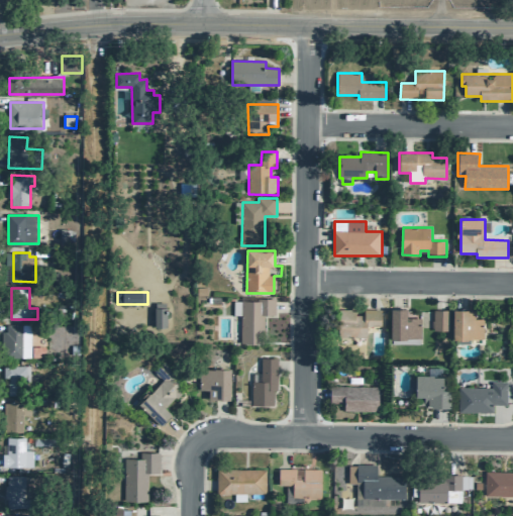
[(259,301),(242,301),(241,343),(265,343),(265,315),(277,316),(277,299),(259,299),(259,301)]
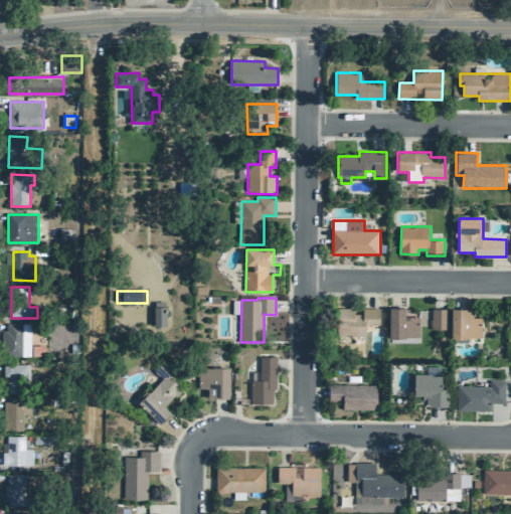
[(167,302),(168,326),(155,326),(154,303),(167,302)]
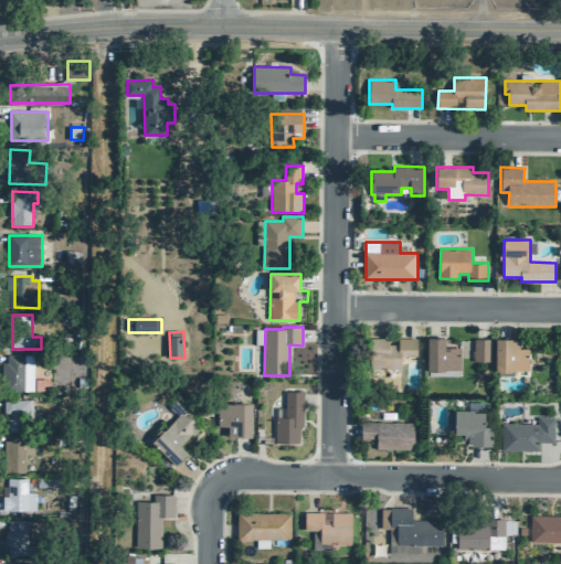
[(416,338),(416,354),(401,354),(401,369),(366,369),(366,339),(390,339),(390,344),(399,344),(399,338),(416,338)]
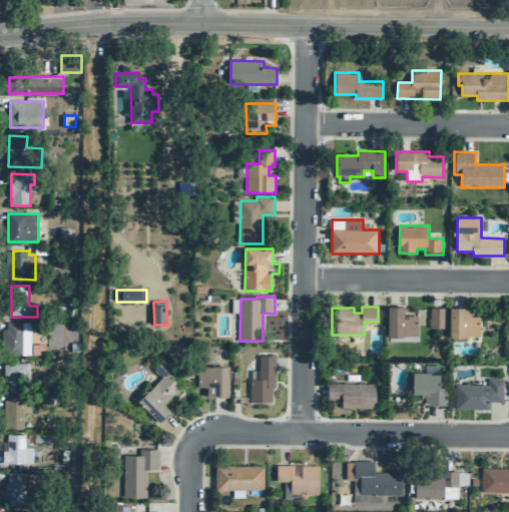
[(404,307),(404,316),(420,316),(420,336),(389,337),(389,307),(404,307)]
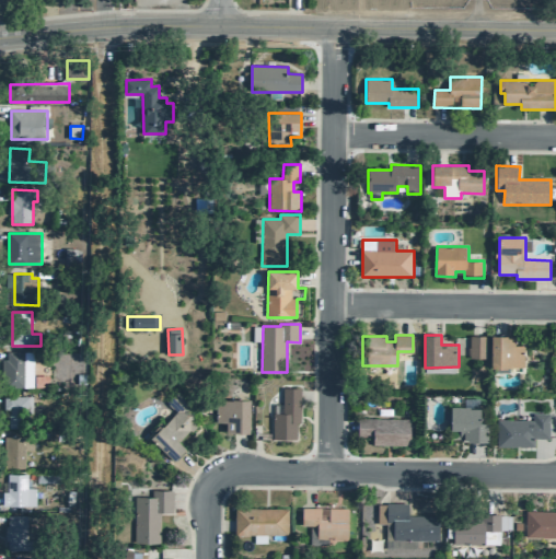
[(472,336),(472,359),(488,359),(488,336),(472,336)]
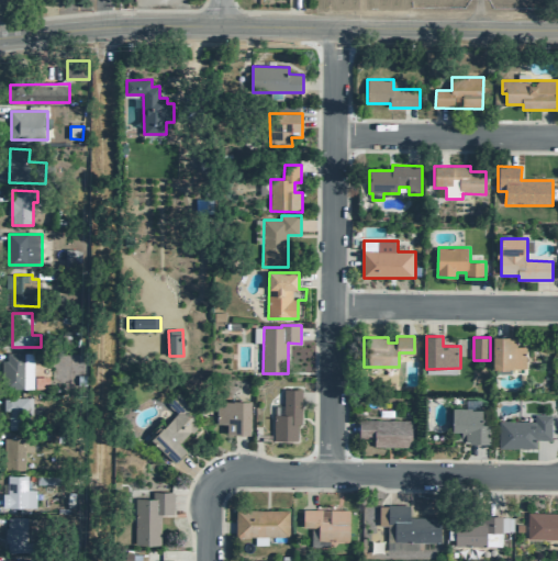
[(517,337),(517,348),(527,348),(527,369),(494,369),(494,337),(517,337)]
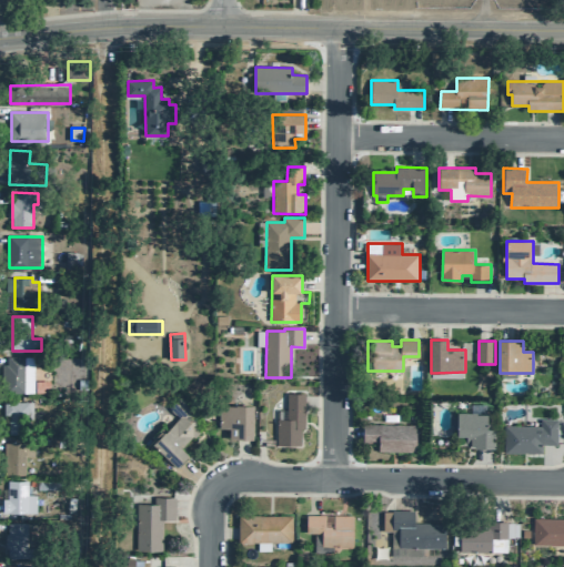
[(37,357),(37,380),(52,380),(52,392),(3,392),(3,365),(9,365),(9,357),(37,357)]
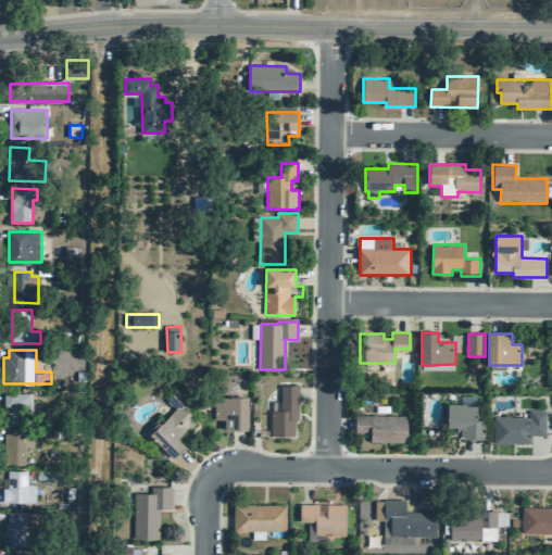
[(283,386),(281,411),(273,411),(272,436),(295,436),(296,419),(300,420),(300,386),(283,386)]
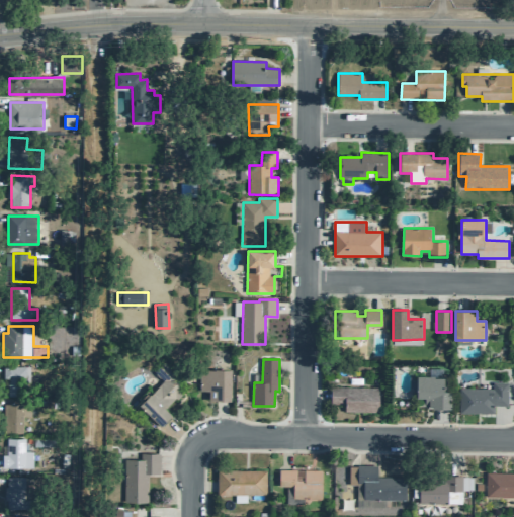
[(165,361),(155,372),(164,381),(141,405),(162,426),(172,416),(165,409),(176,398),(179,400),(187,391),(179,382),(184,378),(165,361)]
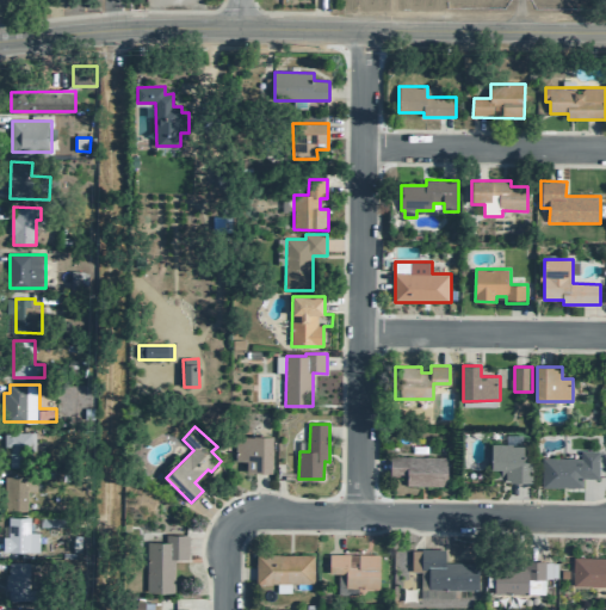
[(7,433),(7,447),(11,447),(11,468),(32,468),(31,453),(37,453),(37,433),(7,433)]
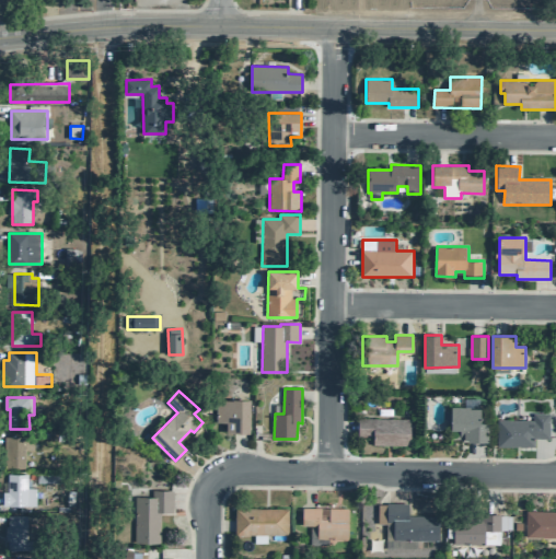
[(252,400),(252,433),(228,432),(228,422),(218,422),(218,399),(252,400)]
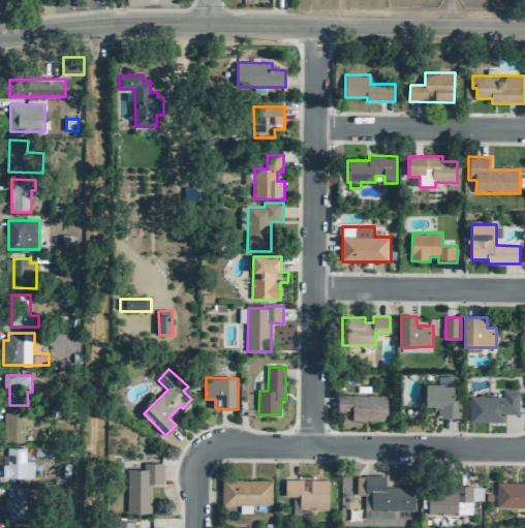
[(427,384),(426,407),(435,407),(435,415),(442,415),(442,417),(462,417),(462,400),(455,400),(455,386),(444,385),(444,384),(427,384)]
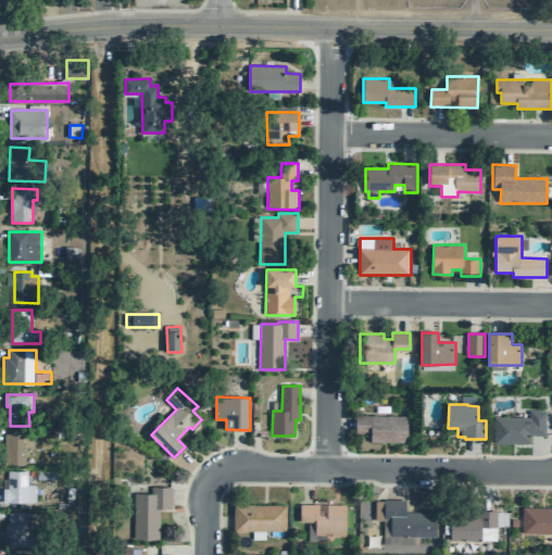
[(548,411),(547,436),(531,436),(531,443),(493,443),(494,417),(530,417),(530,411),(548,411)]
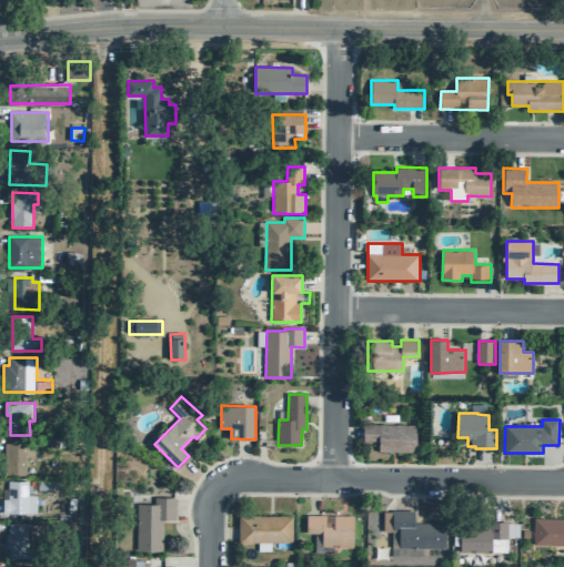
[(364,425),(418,426),(418,452),(381,452),(381,443),(364,443),(364,425)]
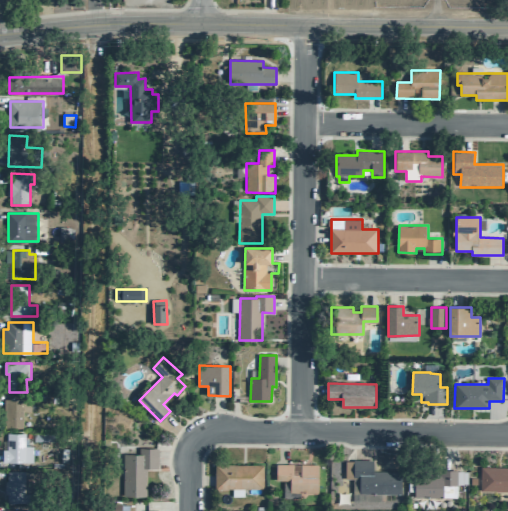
[(32,400),(7,400),(7,428),(24,428),(24,412),(32,412),(32,400)]
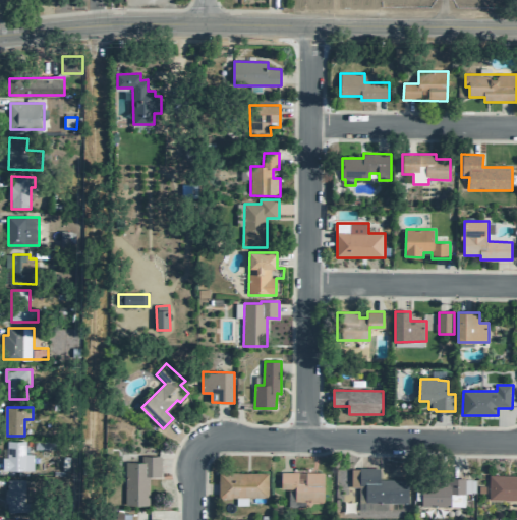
[(61,442),(39,441),(38,451),(60,452),(61,442)]
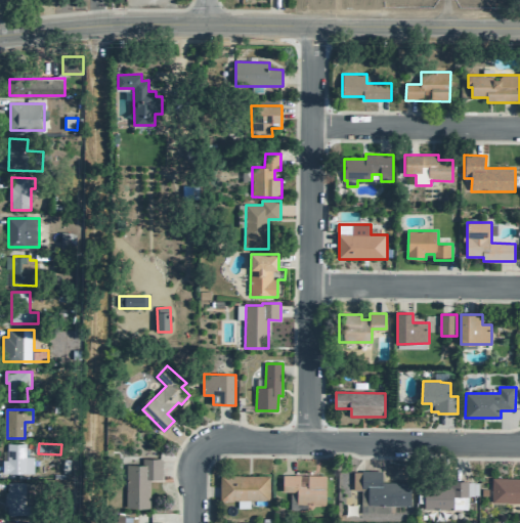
[(27,445),(27,456),(36,456),(35,474),(4,473),(4,461),(9,461),(9,445),(27,445)]
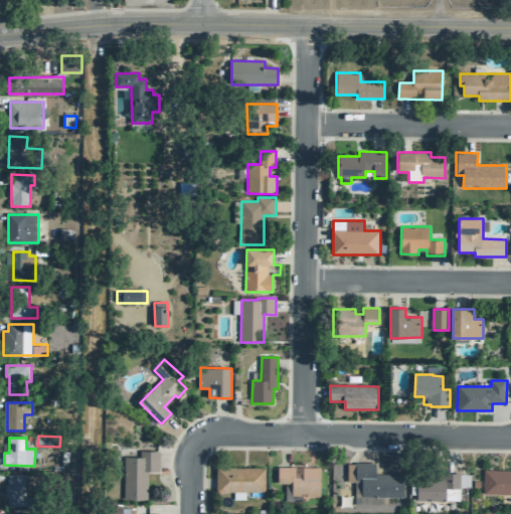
[(144,457),(144,452),(160,452),(160,472),(150,472),(149,501),(125,500),(126,457),(144,457)]
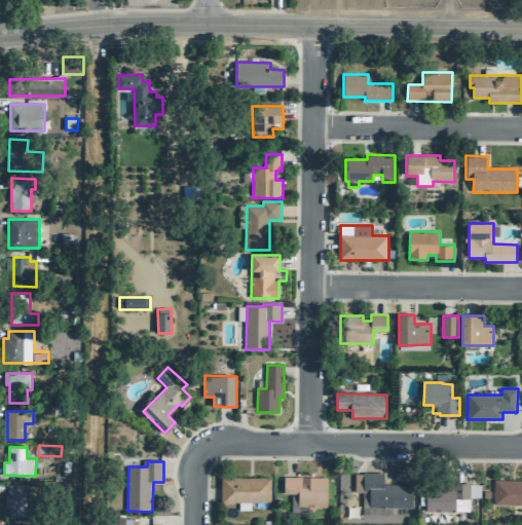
[(384,474),(384,484),(413,484),(413,509),(370,509),(370,491),(357,491),(357,474),(384,474)]
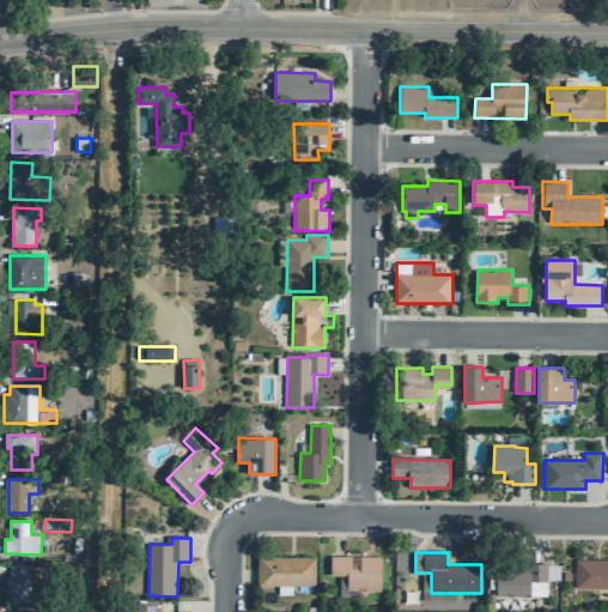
[(259,555),(318,556),(317,587),(259,587),(259,555)]
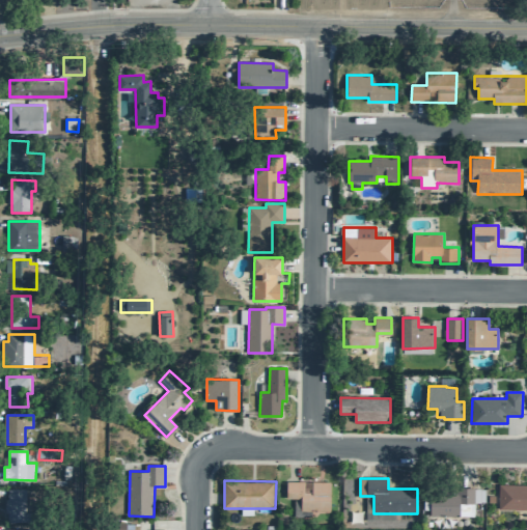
[(287,481),(331,482),(331,511),(302,511),(302,499),(287,499),(287,481)]
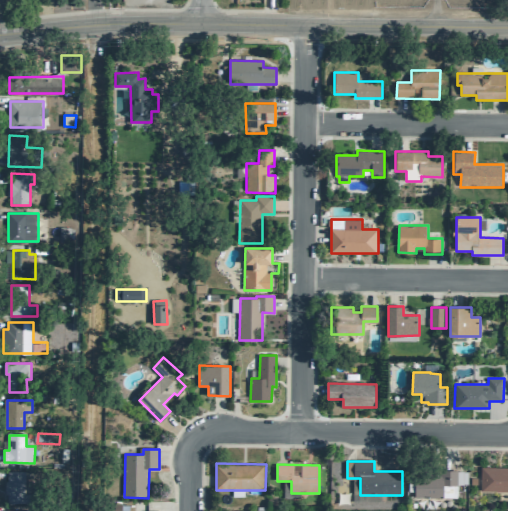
[(507,467),(482,467),(481,491),(507,491),(507,467)]
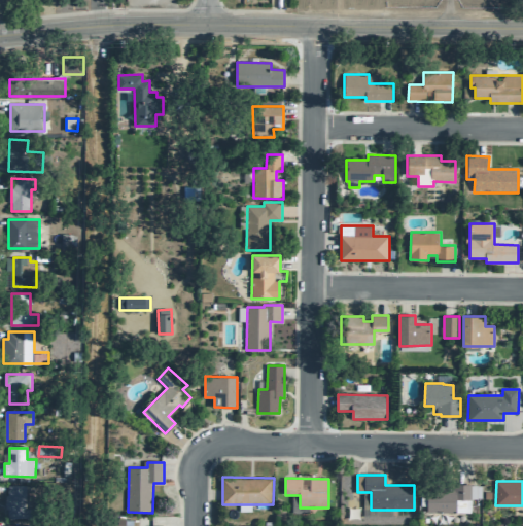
[(427,512),(472,513),(472,499),(478,499),(478,484),(428,484),(427,512)]
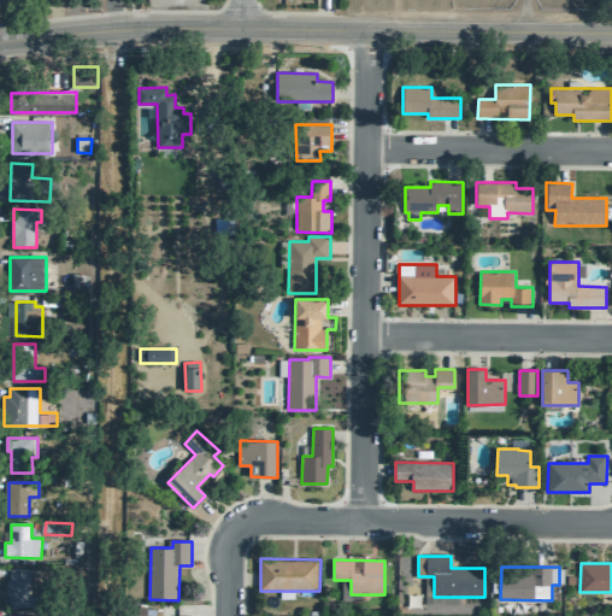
[(40,596),(40,608),(10,608),(10,569),(31,569),(31,596),(40,596)]
